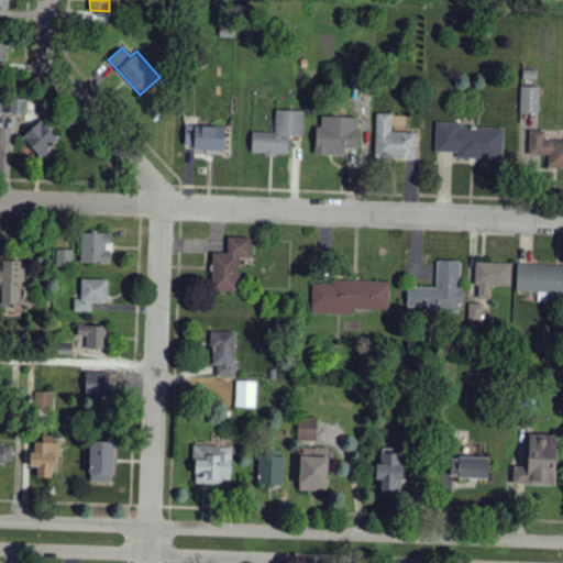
[(539,114),(540,88),(521,87),(520,114),(539,114)]
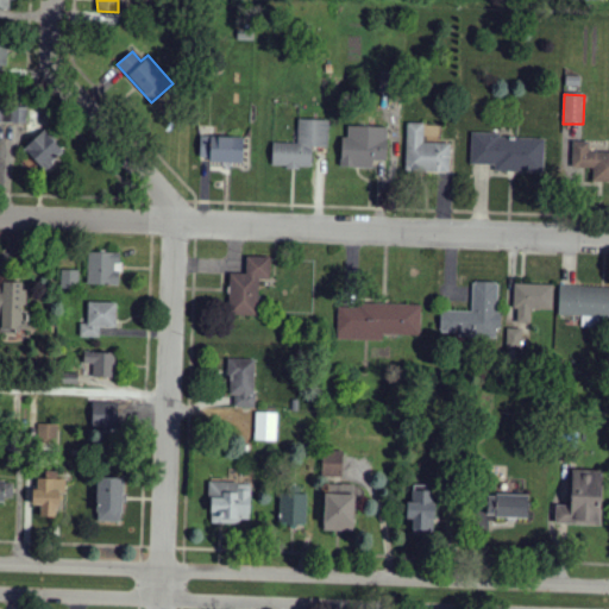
[(0,123),(26,124),(26,107),(0,106),(0,123)]
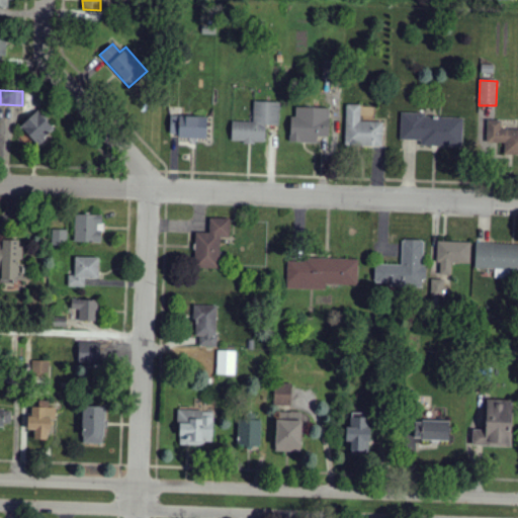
[(232,121),(232,143),(265,143),(266,125),(279,125),(280,102),(254,102),(253,122),(232,121)]
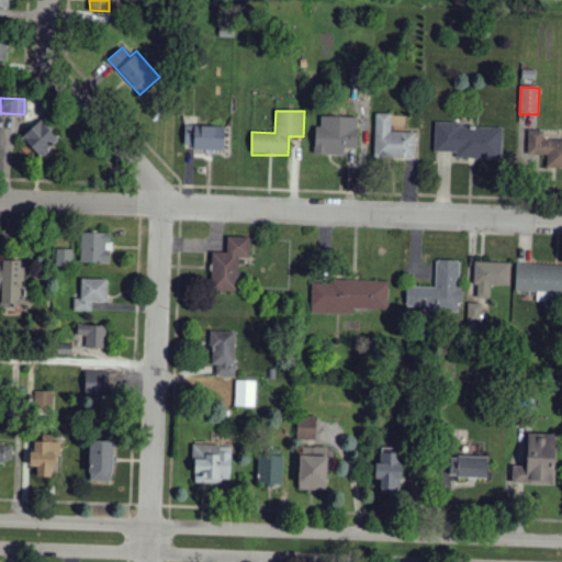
[(374,158),(415,159),(416,133),(391,132),(391,114),(375,113),(374,158)]
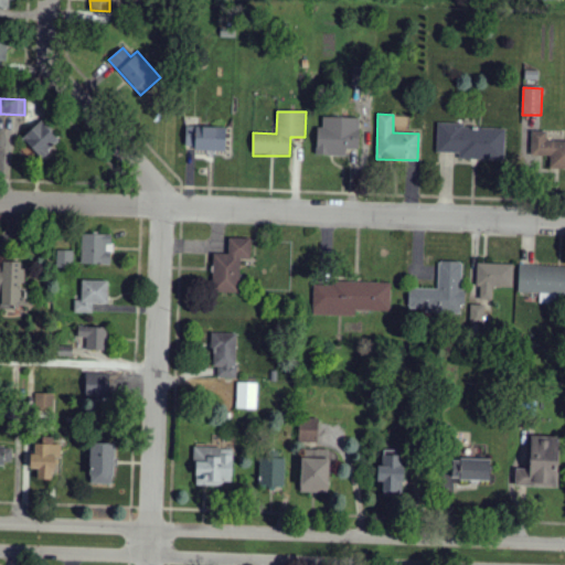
[(347,149),(359,150),(360,119),(323,117),(323,128),(318,127),(317,156),(345,157),(347,149)]
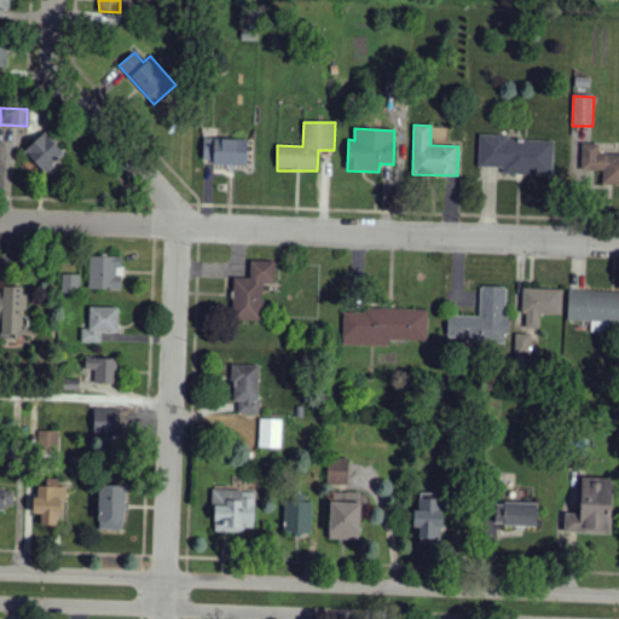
[(24,151),(46,174),(65,155),(45,133),(24,151)]
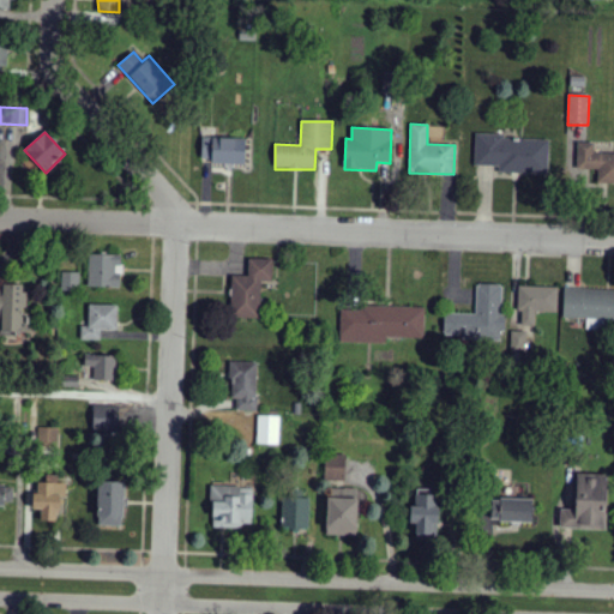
[(475,166),(499,167),(499,173),(541,175),(541,154),(549,154),(551,142),(507,140),(507,134),(475,133),(475,166)]
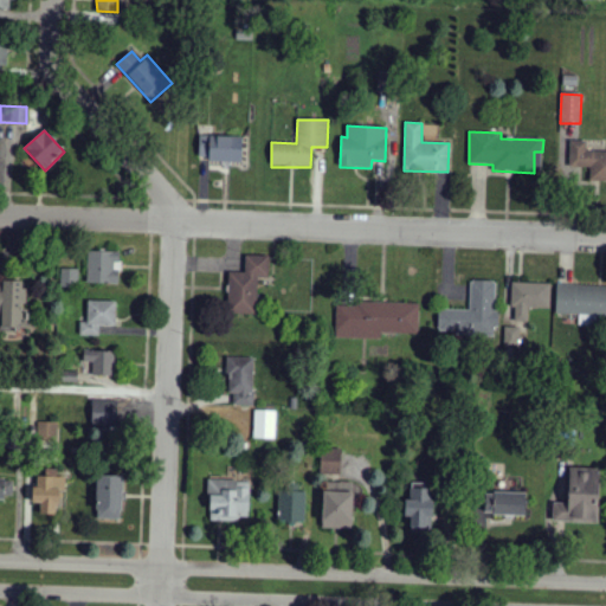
[(199,161),(243,162),(243,136),(200,135),(199,161)]
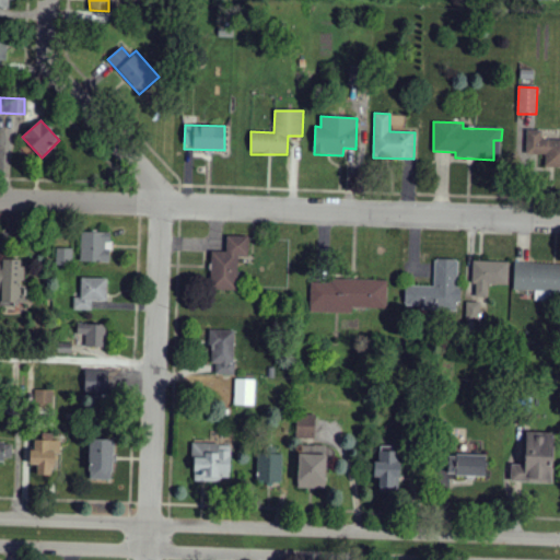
[(546,167),(559,167),(559,140),(541,141),(541,131),(526,131),(526,154),(546,154),(546,167)]
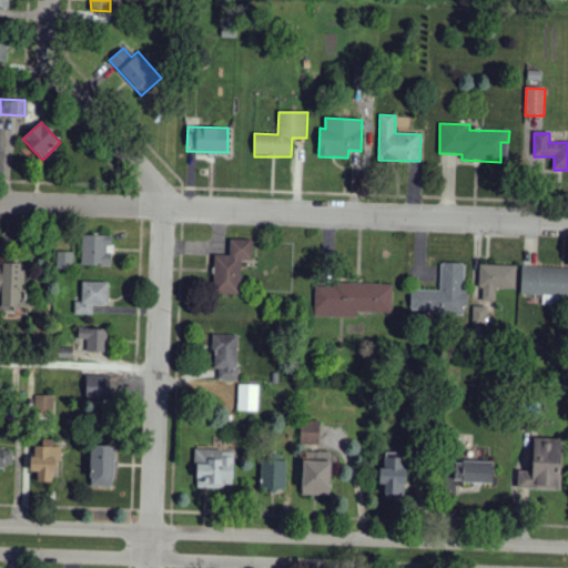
[(112,266),(113,236),(82,235),(81,266),(112,266)]
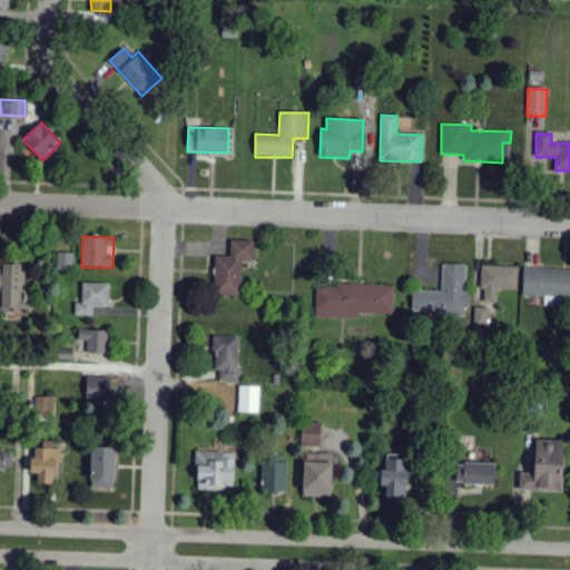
[(253,242),(231,241),(231,257),(215,256),(215,295),(242,296),(242,262),(253,262),(253,242)]
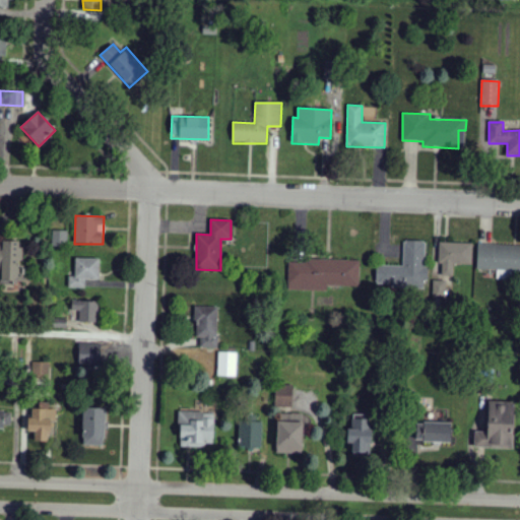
[(52,243),(67,243),(68,232),(53,231),(52,243)]
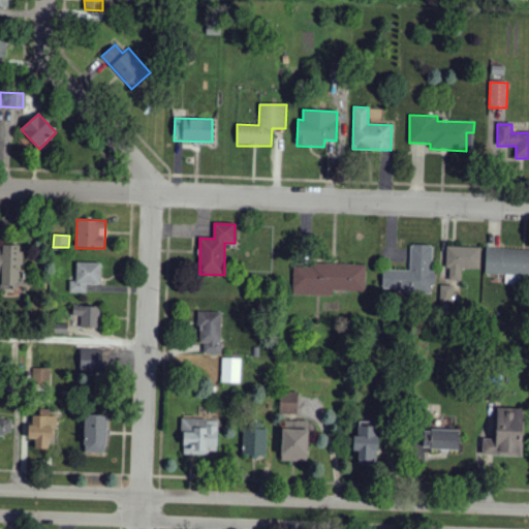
[(0,277),(1,278),(1,287),(23,287),(24,245),(2,244),(2,249),(0,248),(0,277)]
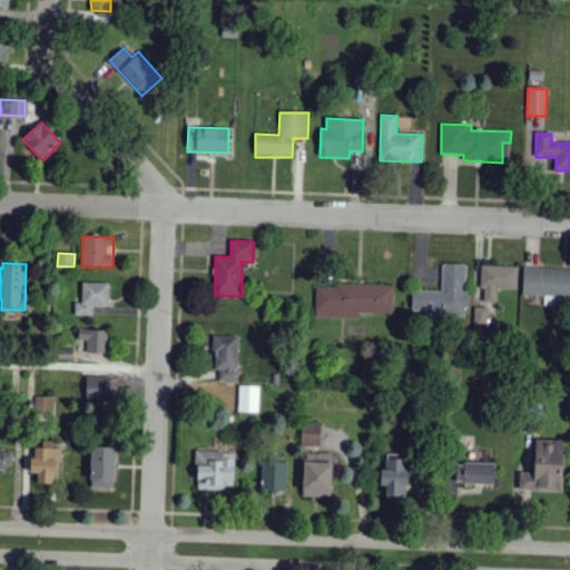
[(442,292),(413,292),(412,314),(468,315),(468,264),(443,264),(442,292)]
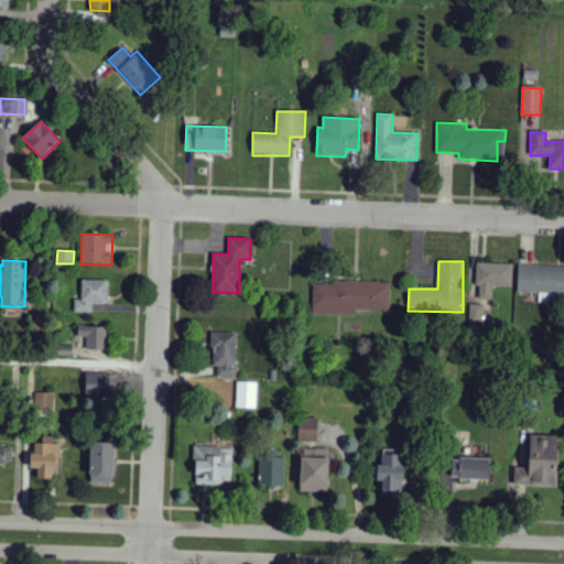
[(512,267),(476,266),(476,288),(480,288),(479,300),(492,300),(492,288),(512,288),(512,267)]
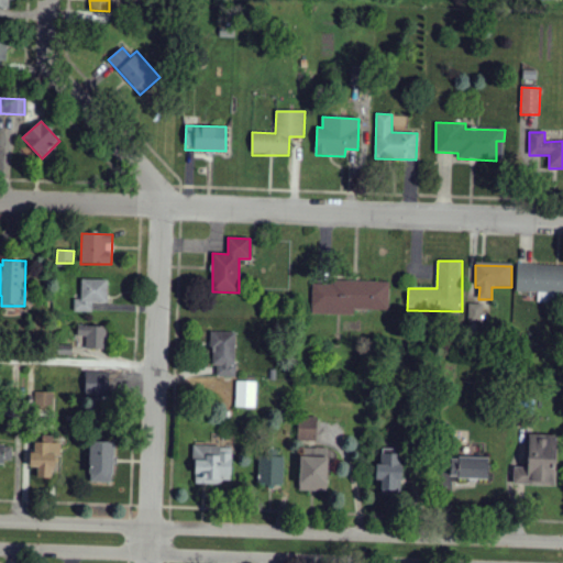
[(108,304),(108,279),(81,279),(81,299),(75,299),(74,311),(92,312),(92,304),(108,304)]
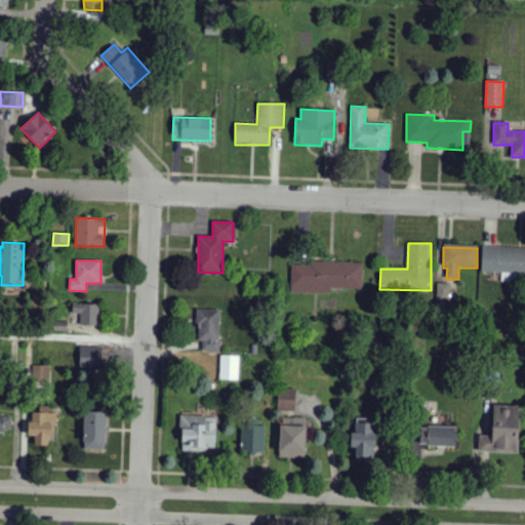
[(363,265),(291,264),(290,293),(330,293),(330,288),(363,289),(363,265)]
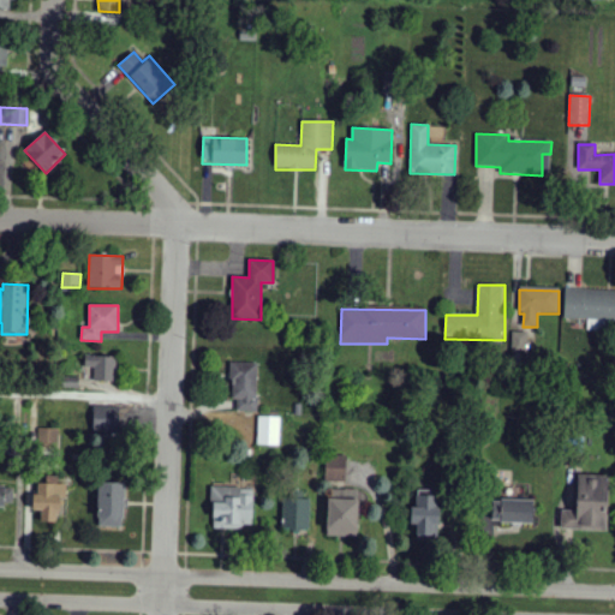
[(527,333),(512,333),(512,352),(527,352),(527,333)]
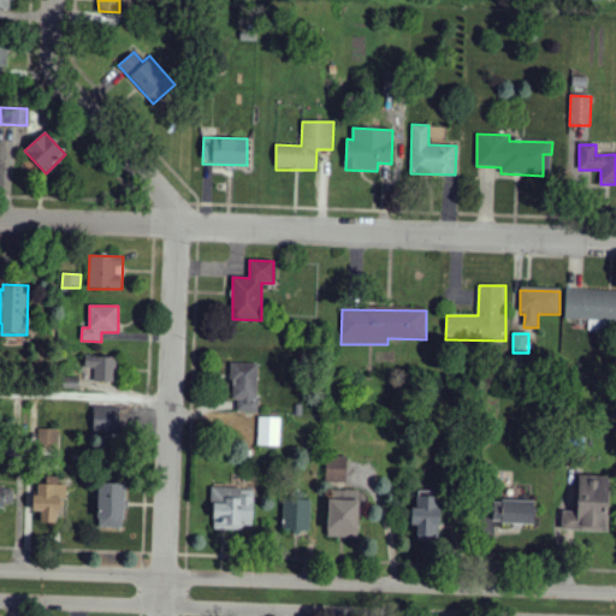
[(94,368),(94,381),(117,383),(117,357),(86,356),(86,368),(94,368)]
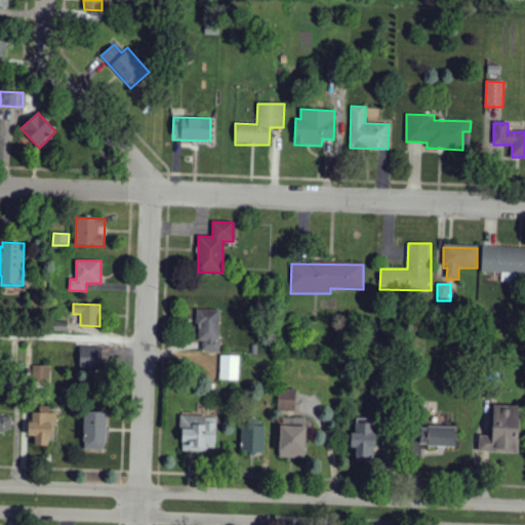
[(197,342),(202,342),(202,351),(219,352),(220,310),(198,310),(197,342)]
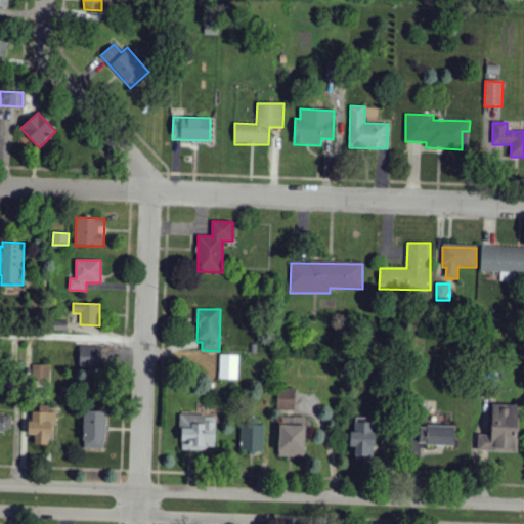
[(102,347),(80,346),(80,369),(101,369),(102,347)]
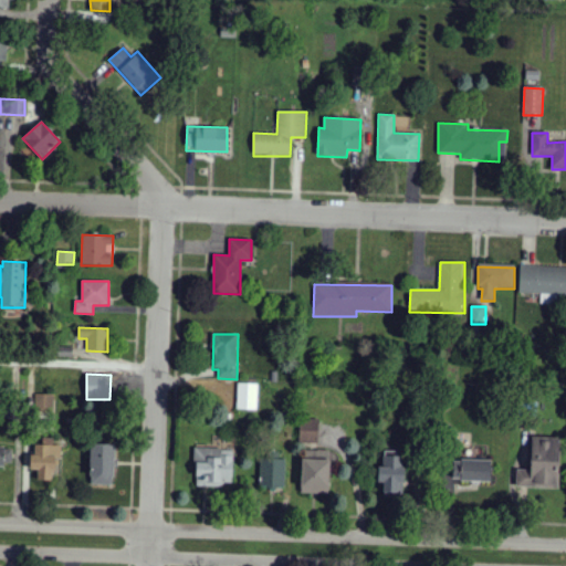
[(258,384),(238,384),(237,409),(258,410),(258,384)]
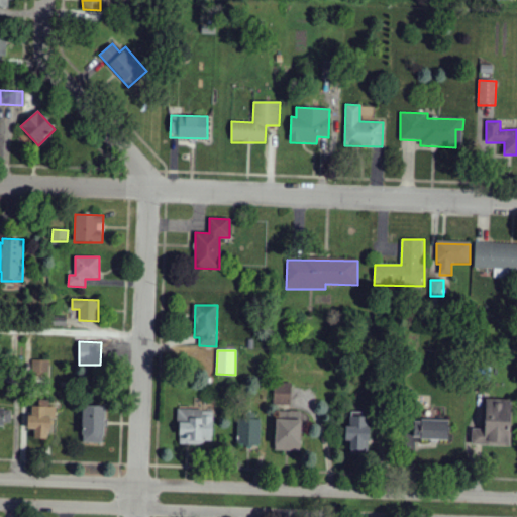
[(50,377),(49,360),(31,360),(32,378),(50,377)]
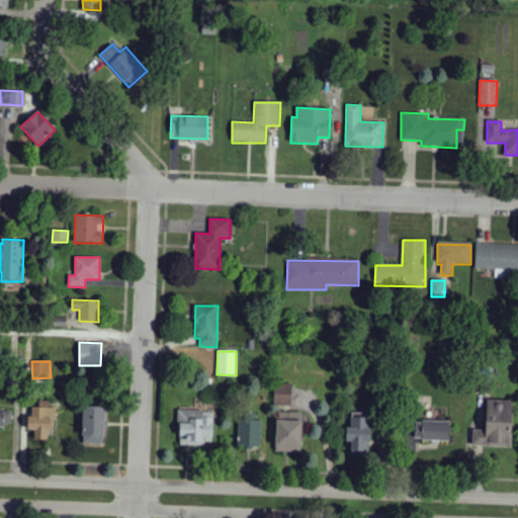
[(274,405),(291,406),(291,384),(274,384),(274,405)]
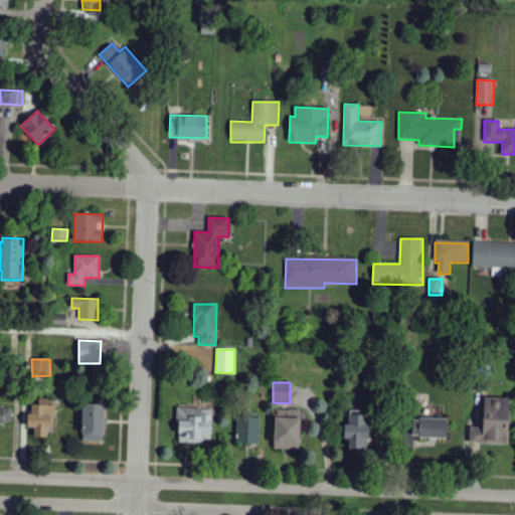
[(470,444),(509,445),(510,398),(485,397),(484,427),(470,427),(470,444)]
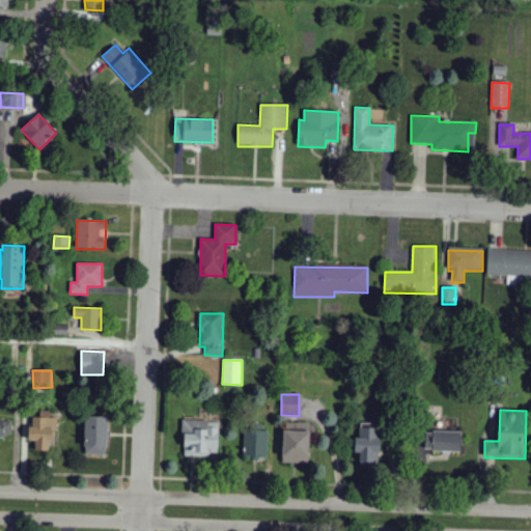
[(30,442),(35,442),(35,451),(53,451),(53,411),(40,411),(40,418),(30,418),(30,442)]
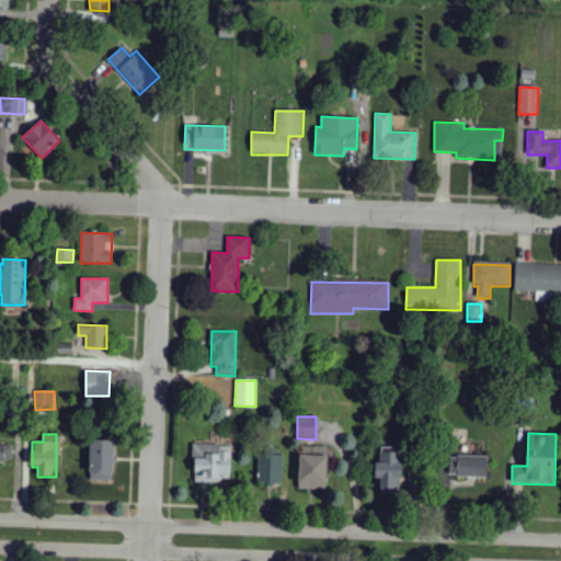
[(89,481),(114,481),(114,441),(90,441),(89,481)]
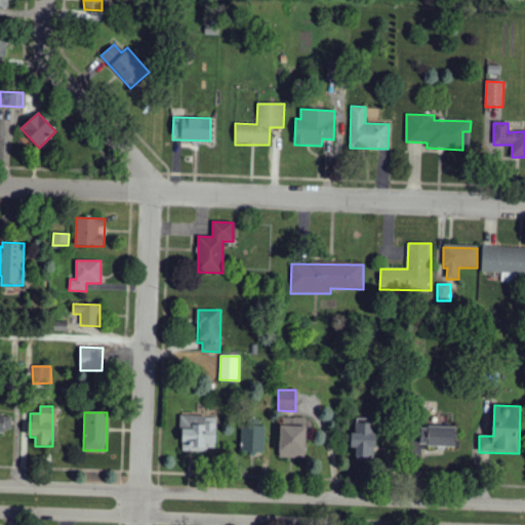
[(0,432),(11,433),(11,415),(0,414),(0,432)]
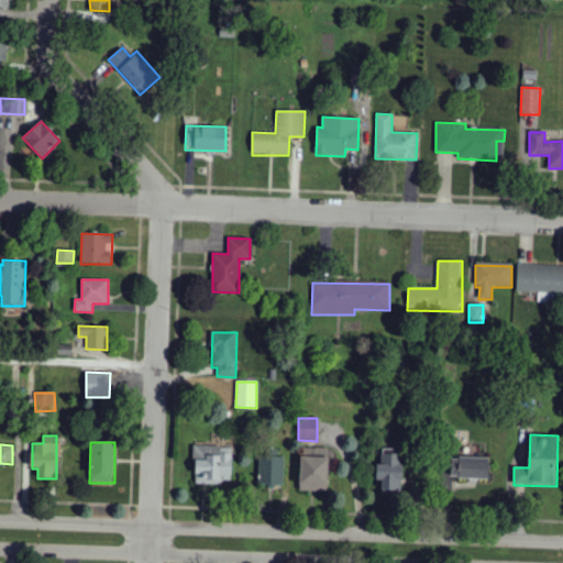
[(232,485),(232,446),(195,445),(194,484),(232,485)]
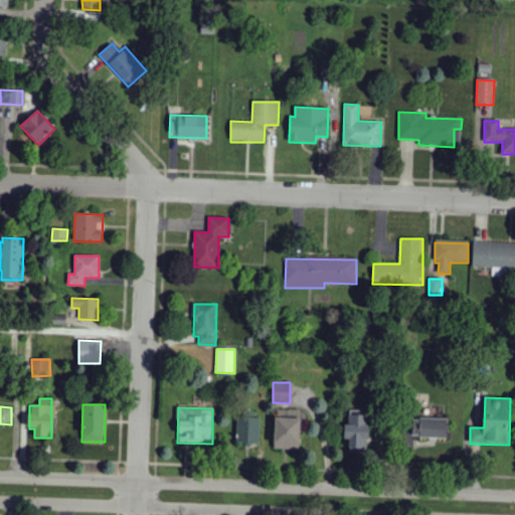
[(301,410),(276,410),(275,450),(300,450),(301,410)]
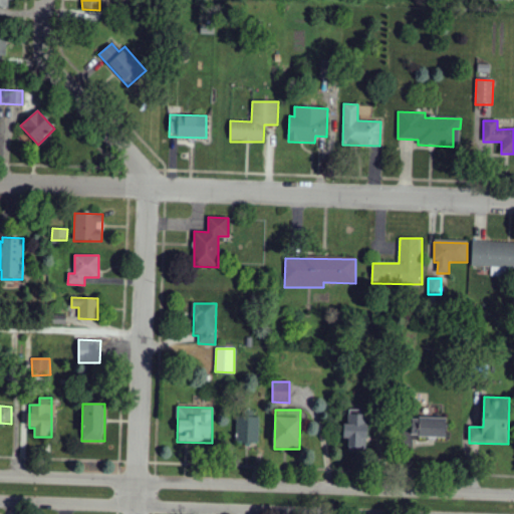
[(367,451),(367,415),(348,415),(348,424),(344,424),(344,439),(349,439),(349,451),(367,451)]
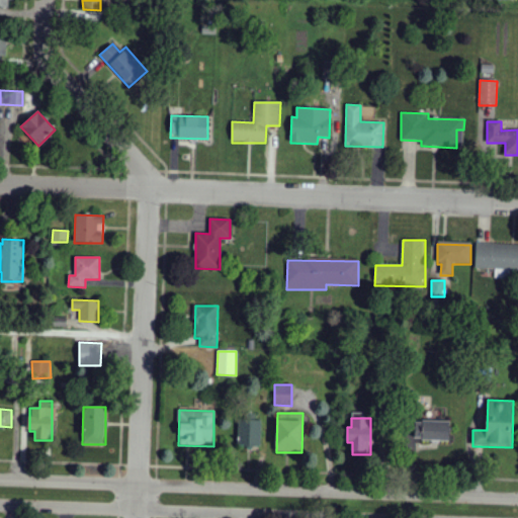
[(262,421),(239,420),(238,446),(261,447),(262,421)]
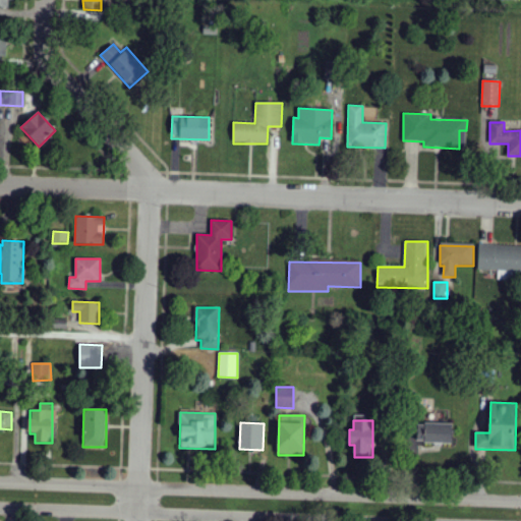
[(453,424),(417,423),(417,443),(453,444),(453,424)]
